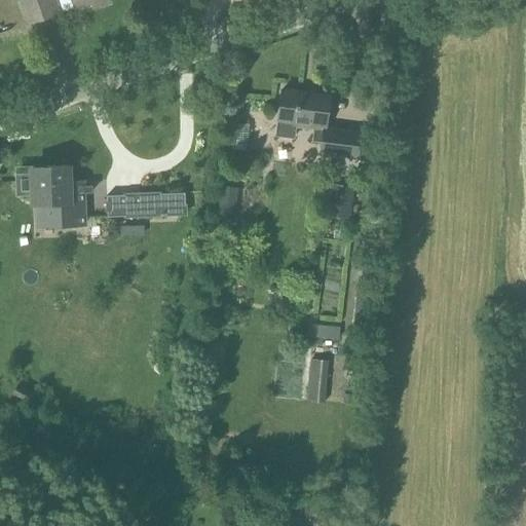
[(111,3),(109,0),(6,0),(8,3),(17,0),(19,0),(28,24),(59,13),(58,8),(73,3),(76,10),(91,5),(94,9),(111,3)]
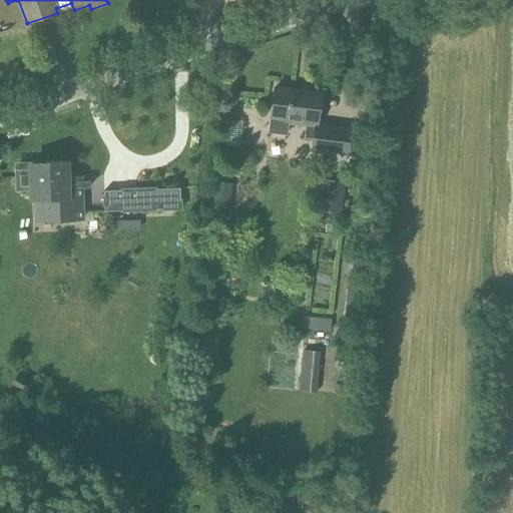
[(321,94),(275,88),(270,132),(287,134),(289,122),(307,125),(306,137),(314,138),(313,148),(348,153),(352,129),(317,125),(321,94)]
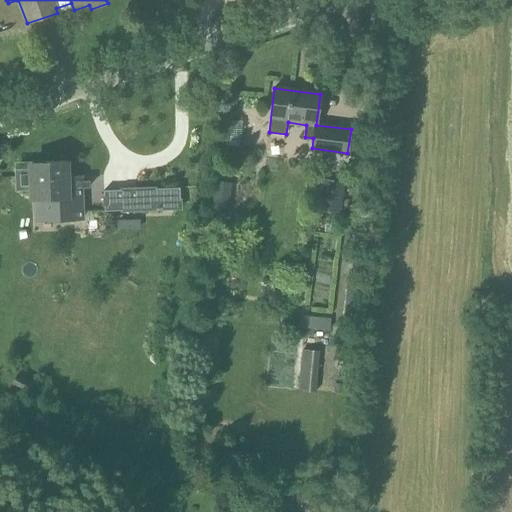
[(236,144),(236,119),(219,120),(220,145),(236,144)]
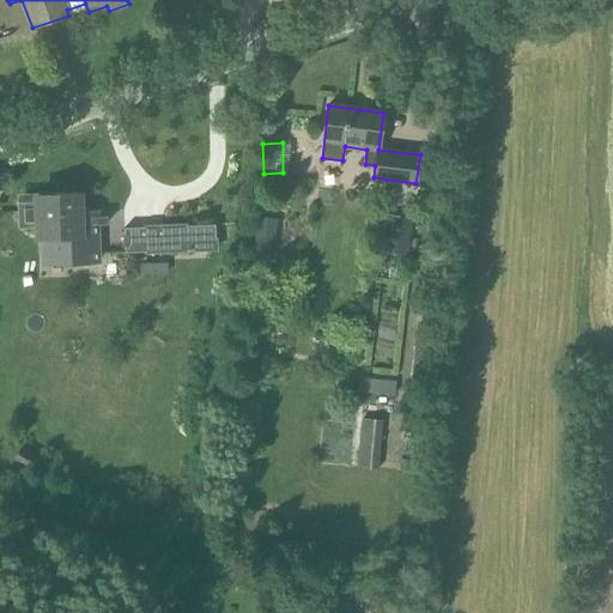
[(37,202),(18,204),(19,228),(38,228),(38,238),(43,238),(44,265),(68,263),(99,262),(97,212),(80,212),(79,194),(37,195),(37,202)]
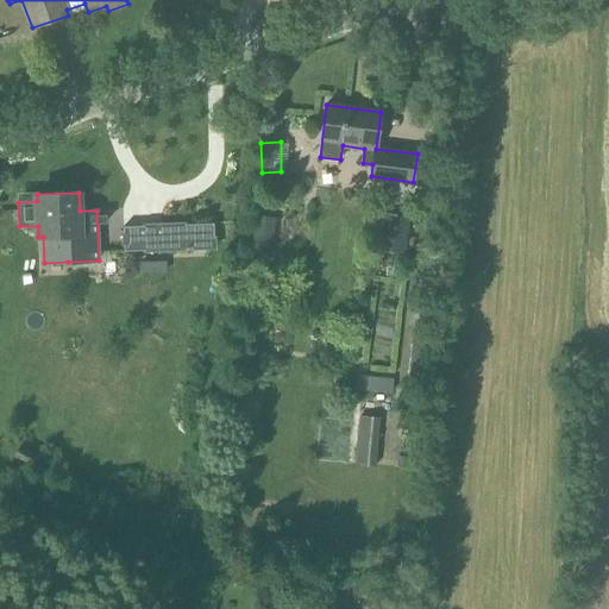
[(384,213),(380,250),(405,253),(410,217),(384,213)]
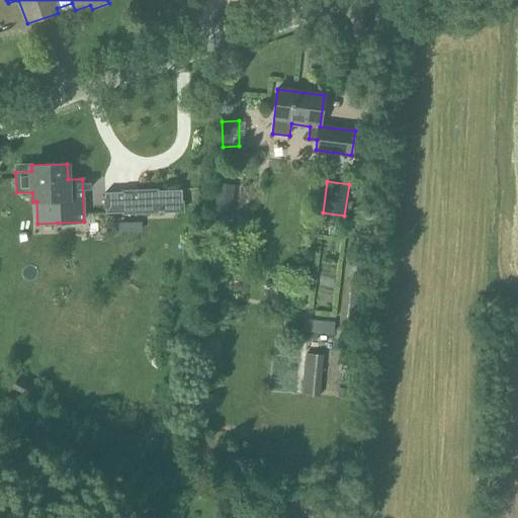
[(107,213),(173,207),(170,187),(105,192),(107,213)]
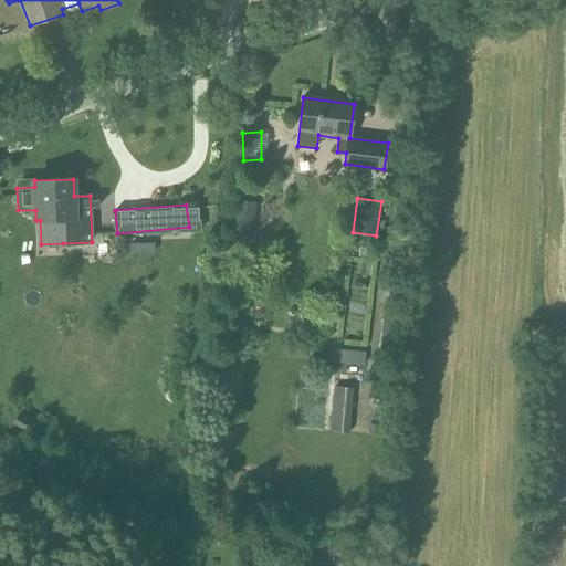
[(155,241),(129,242),(130,253),(156,252),(155,241)]
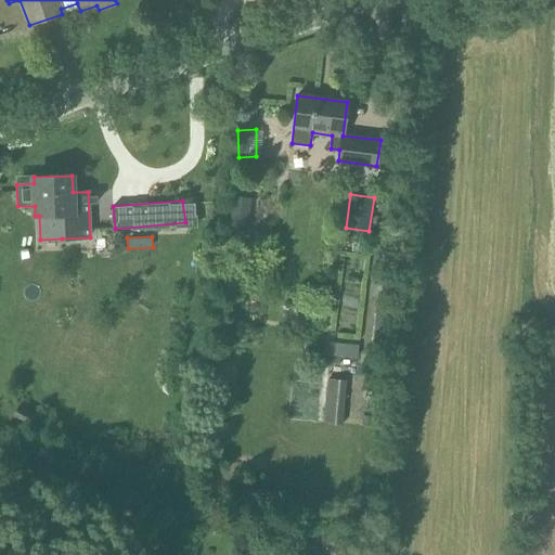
[(374,343),(388,344),(392,299),(378,298),(374,343)]
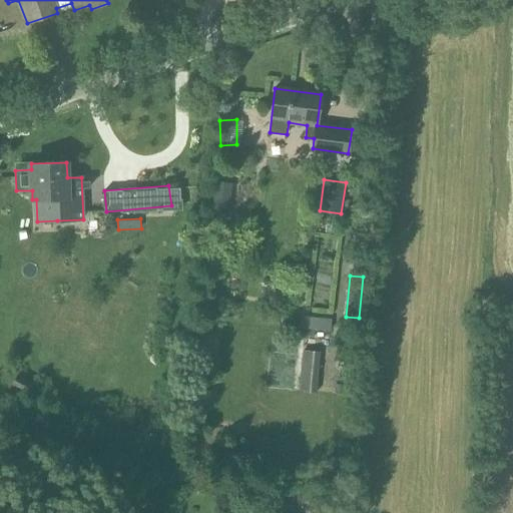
[(342,320),(300,317),(299,330),(330,333),(329,339),(340,340),(342,320)]
